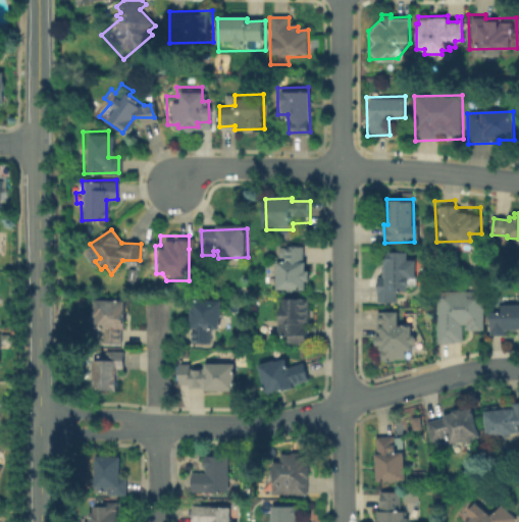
[(272,294),(272,284),(277,284),(277,264),(288,263),(288,249),(305,248),(305,264),(308,264),(309,273),(311,273),(312,283),(308,283),(308,293),(272,294)]
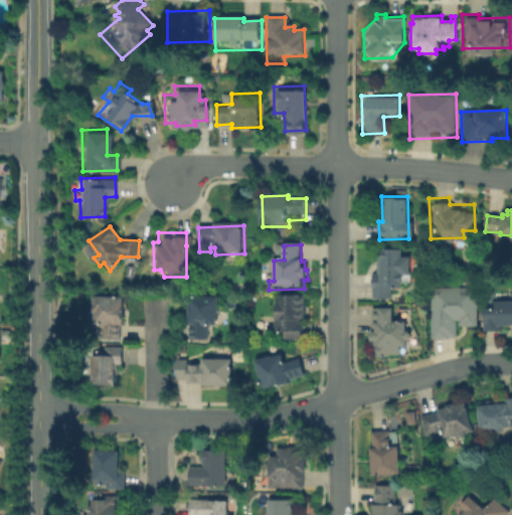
[(389,299),(371,300),(370,273),(377,273),(376,248),(401,247),(402,290),(389,290),(389,299)]
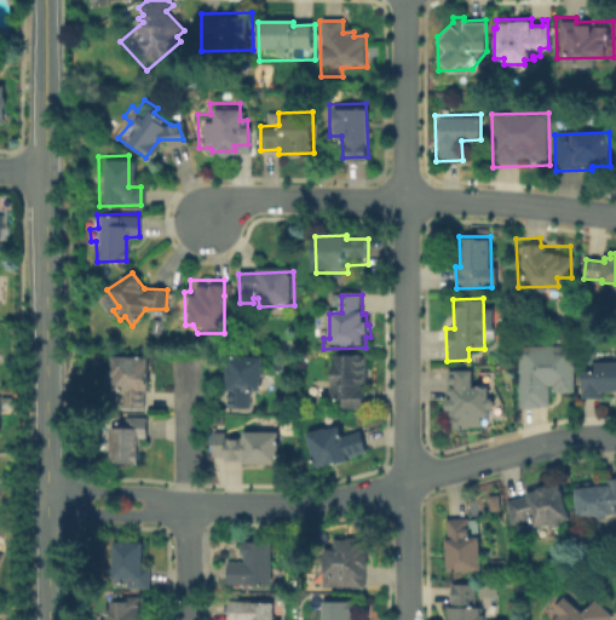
[(551,409),(518,411),(516,349),(573,348),(574,395),(558,395),(559,402),(551,409)]
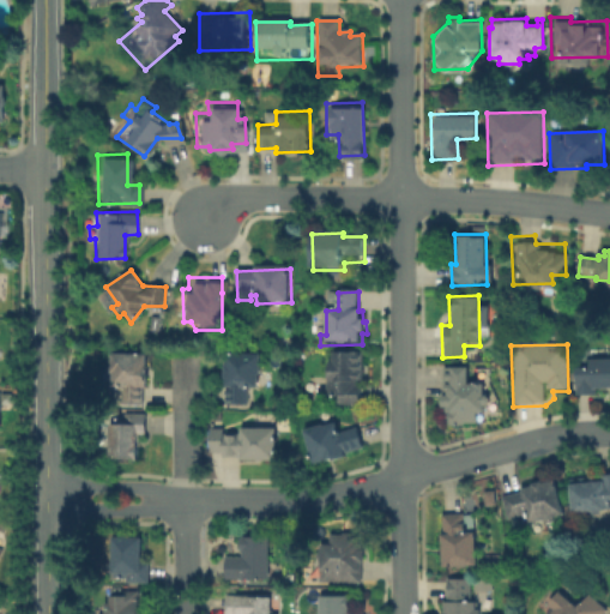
[(245,402),(222,402),(221,351),(259,350),(260,384),(245,384),(245,402)]
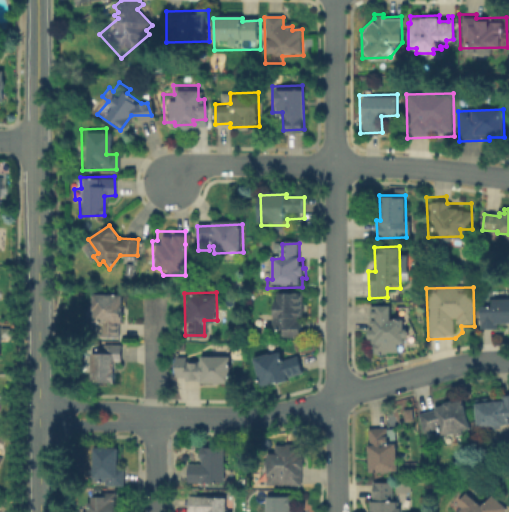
[(120,341),(87,342),(86,296),(126,295),(127,325),(119,325),(120,341)]
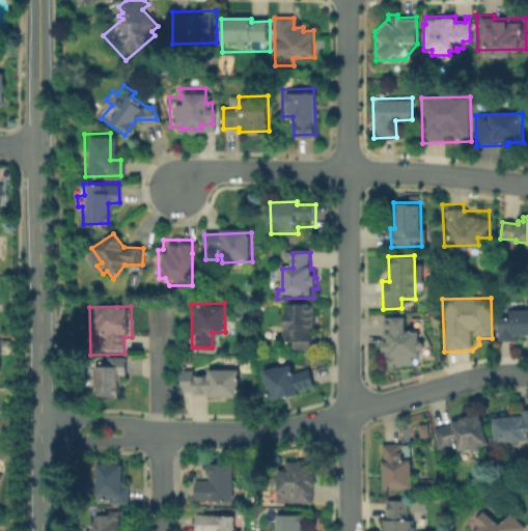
[(315,352),(295,353),(290,344),(283,345),(282,333),(289,333),(288,307),(310,307),(310,309),(315,309),(315,352)]
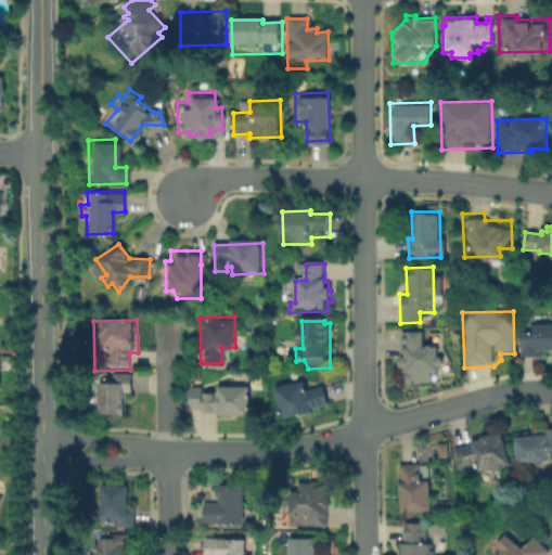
[(551,352),(518,353),(518,336),(533,335),(533,327),(551,326),(551,352)]
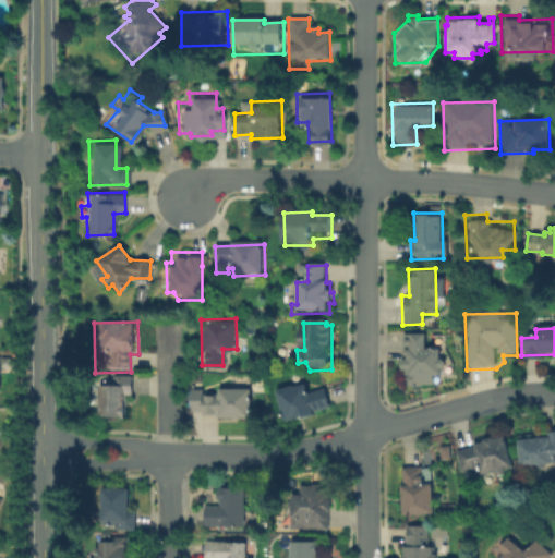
[(436,387),(403,388),(402,361),(405,361),(405,336),(427,336),(429,351),(444,351),(445,383),(435,383),(436,387)]
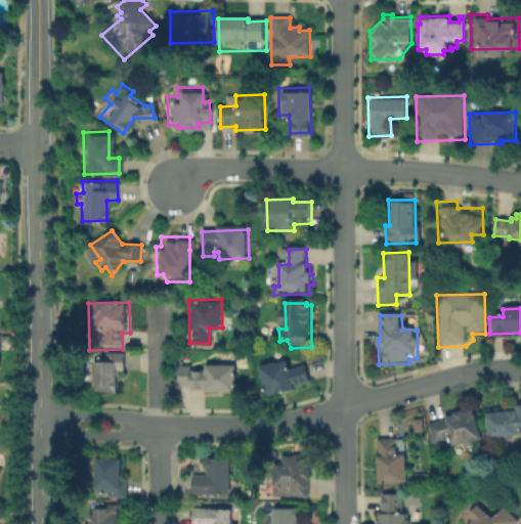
[(0,349),(8,349),(9,336),(0,336),(0,349)]
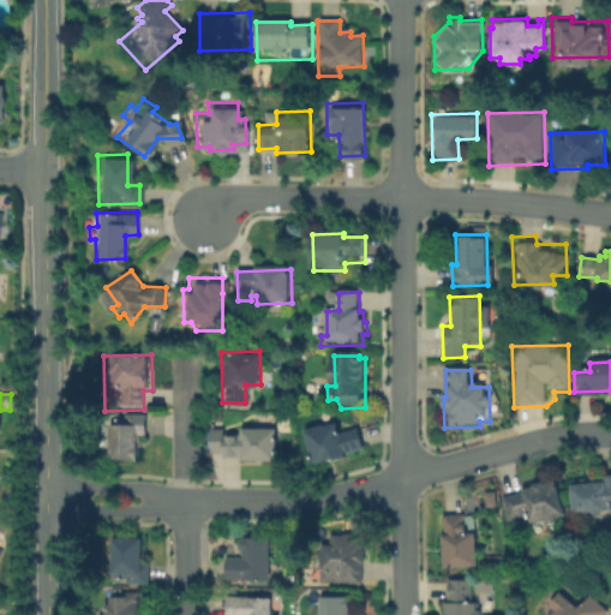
[(106,464),(103,421),(147,421),(147,442),(137,442),(137,463),(106,464)]
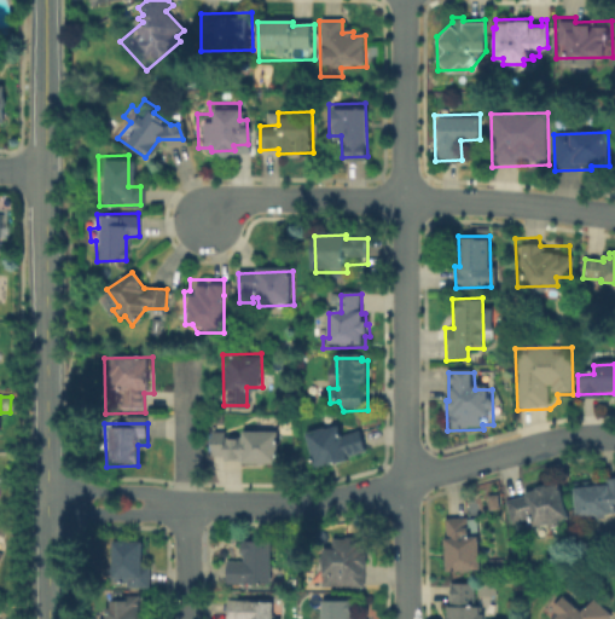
[(279,429),(279,462),(242,462),(242,458),(225,458),(225,453),(212,453),(212,431),(225,431),(225,438),(242,438),(242,429),(279,429)]
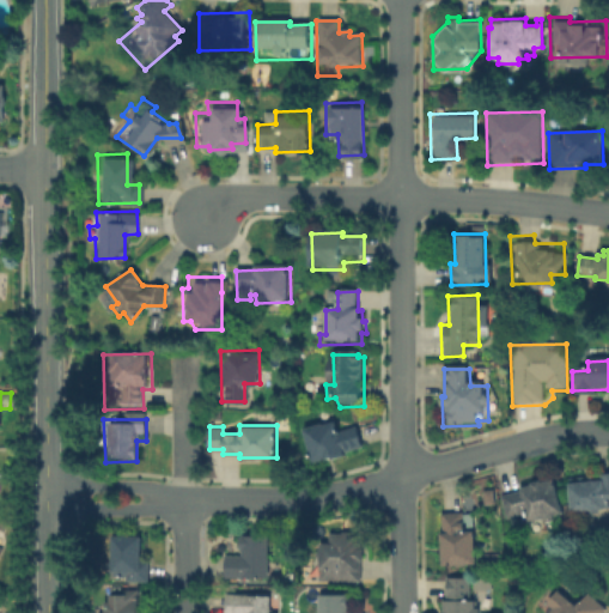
[(314,468),(304,432),(339,425),(341,431),(358,426),(365,450),(347,454),(348,460),(314,468)]
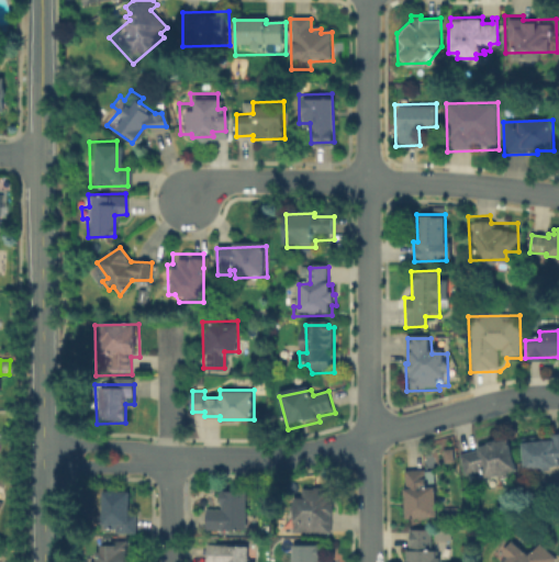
[(558,467),(523,468),(522,440),(554,439),(554,433),(558,433),(558,467)]
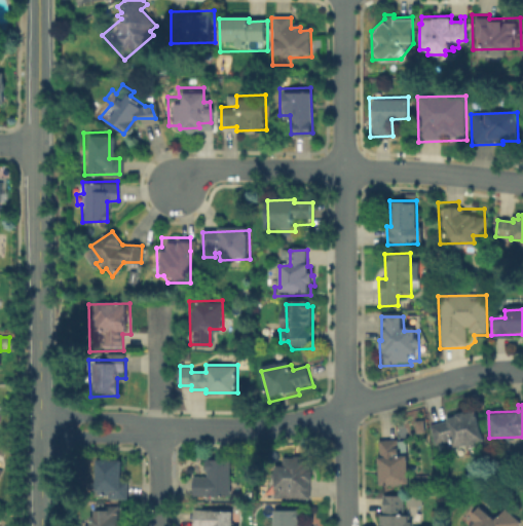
[(459,447),(456,437),(437,443),(432,422),(477,408),(486,439),(459,447)]
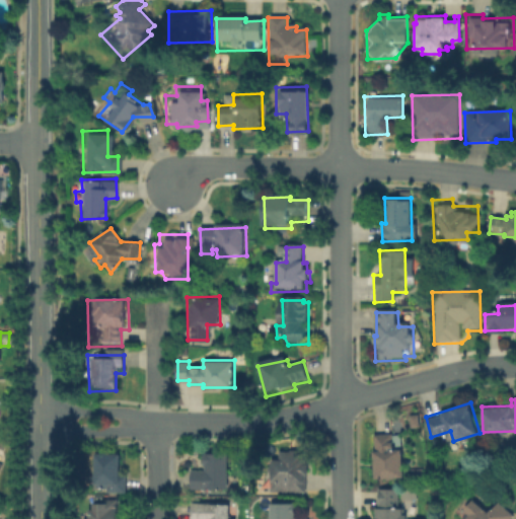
[(373,484),(372,437),(395,436),(395,453),(406,453),(407,483),(373,484)]
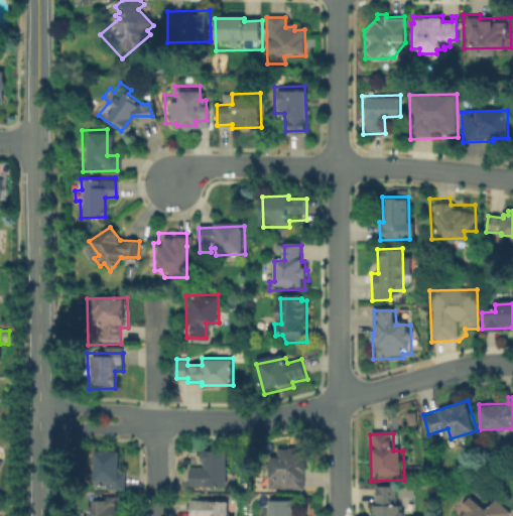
[(279,491),(278,475),(273,475),(272,461),(279,460),(279,452),(304,450),(304,460),(305,466),(310,465),(310,477),(304,477),(305,490),(279,491)]
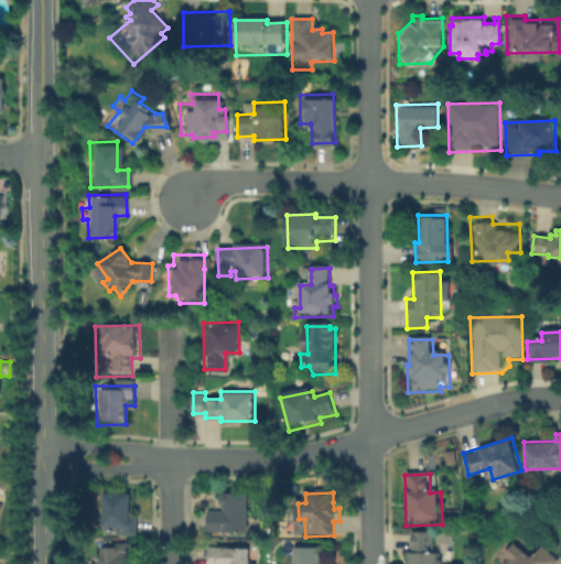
[(117,540),(117,535),(100,537),(99,496),(130,495),(130,519),(141,519),(141,540),(117,540)]
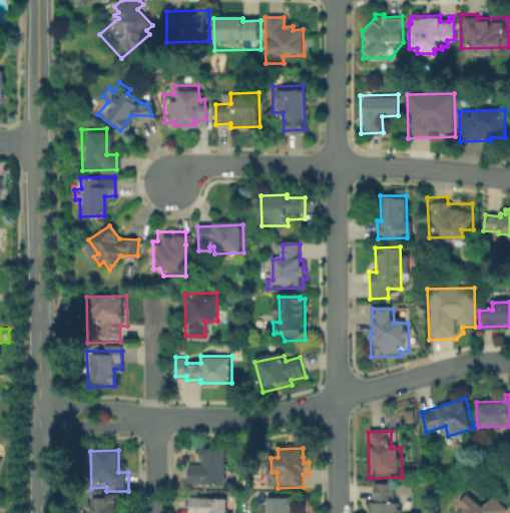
[(227,487),(188,487),(188,467),(204,467),(204,451),(226,450),(227,487)]
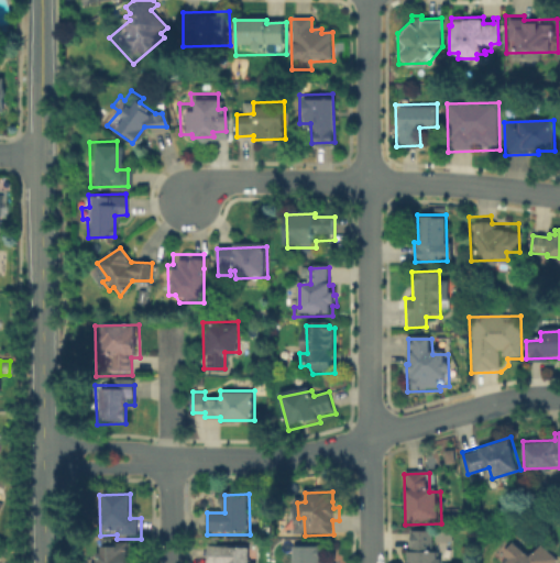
[(407,562),(407,553),(410,553),(409,532),(434,532),(435,554),(439,554),(439,561),(442,561),(442,562),(407,562)]
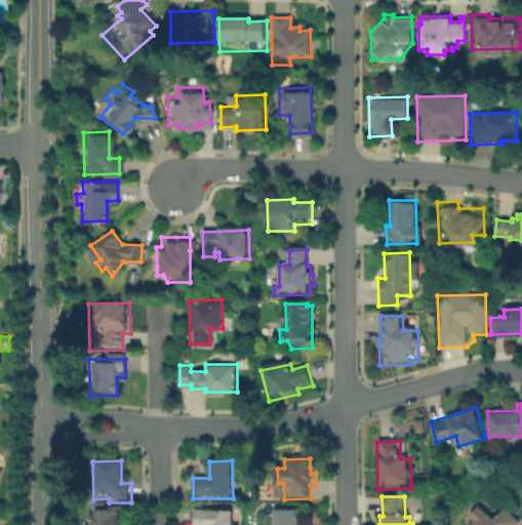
[(466,524),(472,518),(466,513),(475,501),(490,515),(500,503),(516,517),(511,523),(513,524),(466,524)]
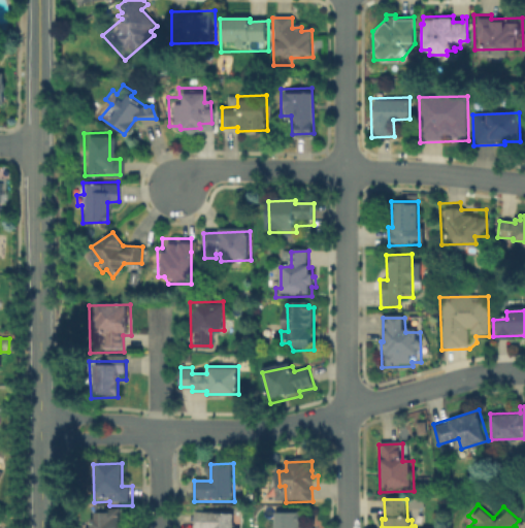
[(90,527),(90,521),(96,521),(96,515),(109,515),(109,508),(121,508),(121,527),(90,527)]
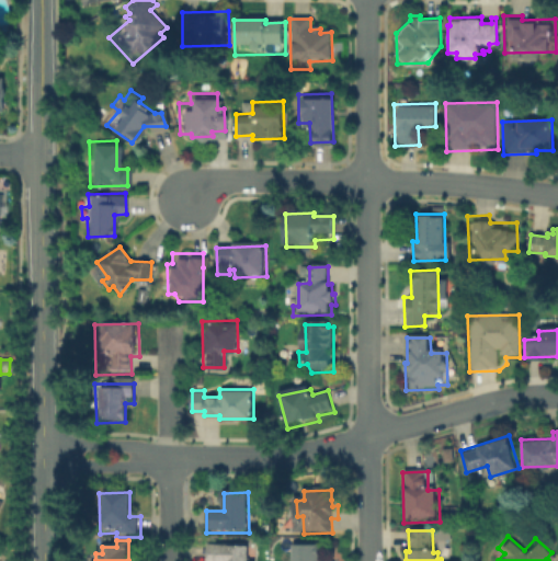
[(205,560),(205,545),(216,544),(216,547),(248,547),(248,560),(205,560)]
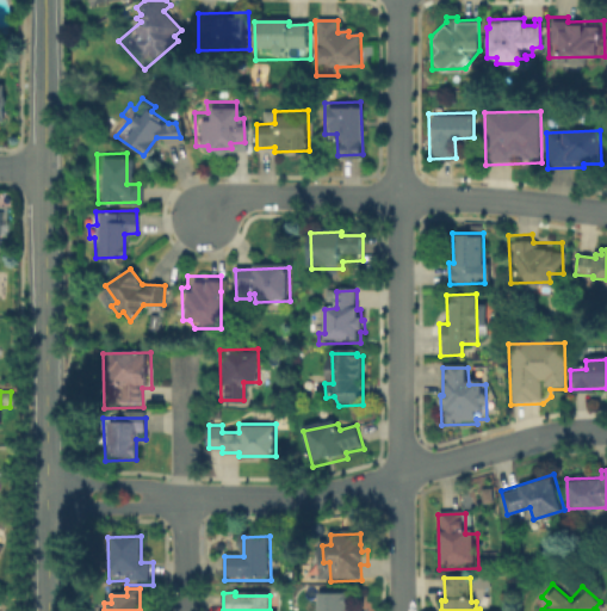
[(323,610),(323,596),(352,594),(352,605),(351,610),(323,610)]
